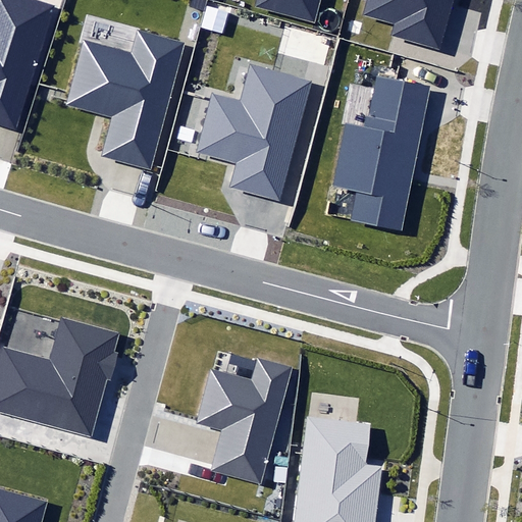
[(0,0),(0,122),(13,127),(52,8),(25,0),(0,0)]
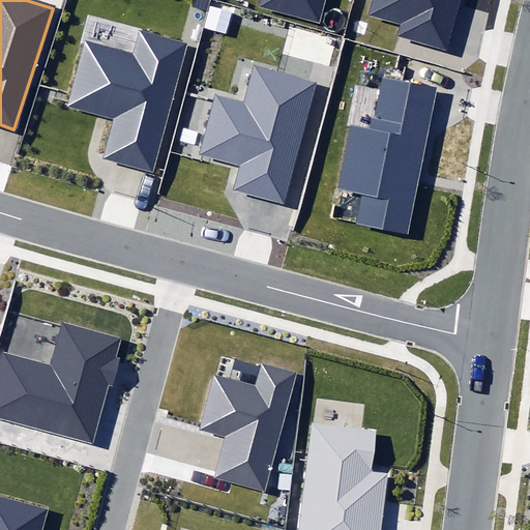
[(259,0),(258,7),(321,24),(326,0),(259,0)]
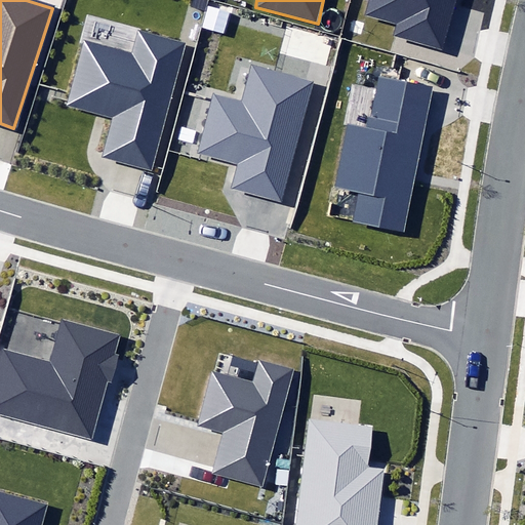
[(397,25),(394,35),(442,48),(454,0),(371,0),(367,16),(397,25)]
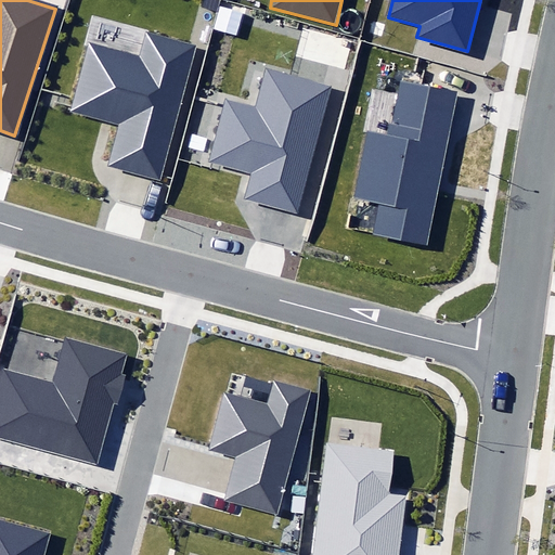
[(119,126),(107,165),(158,179),(196,48),(149,34),(142,57),(88,42),(73,98),(68,112),(119,126)]
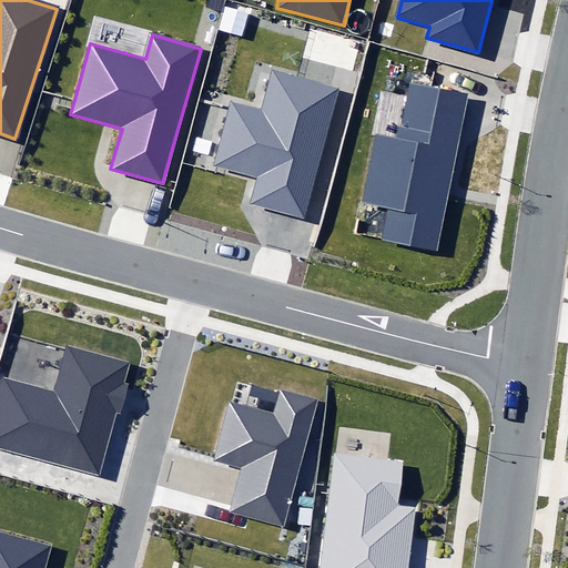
[(256,179),(250,203),(304,217),(340,88),(273,69),(262,112),(229,103),(211,166),(256,179)]
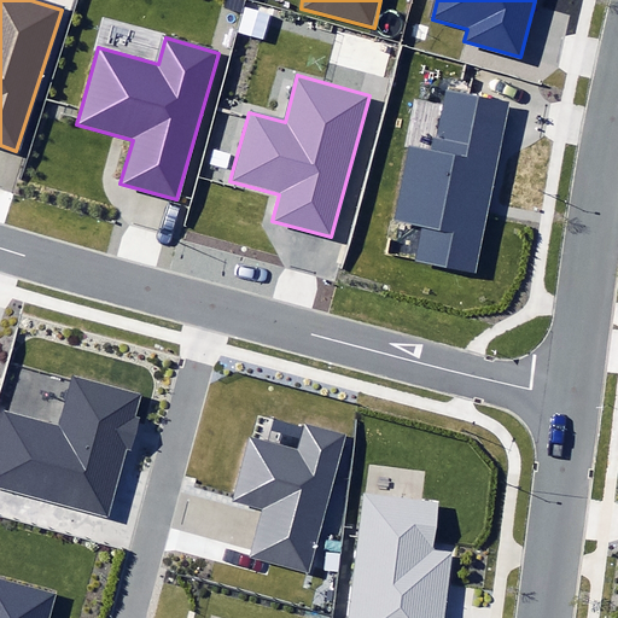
[(421,227),(414,261),(477,273),(512,101),(468,93),(445,88),(433,152),(409,147),(395,221),(421,227)]
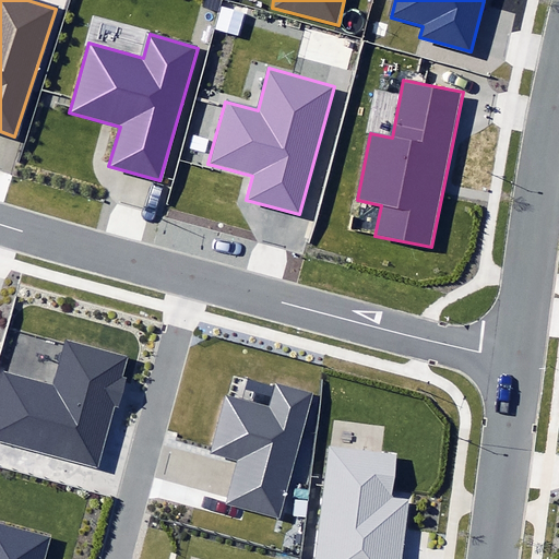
[(6,371),(0,391),(0,439),(97,466),(115,406),(119,407),(128,379),(121,377),(127,357),(67,341),(54,384),(6,371)]
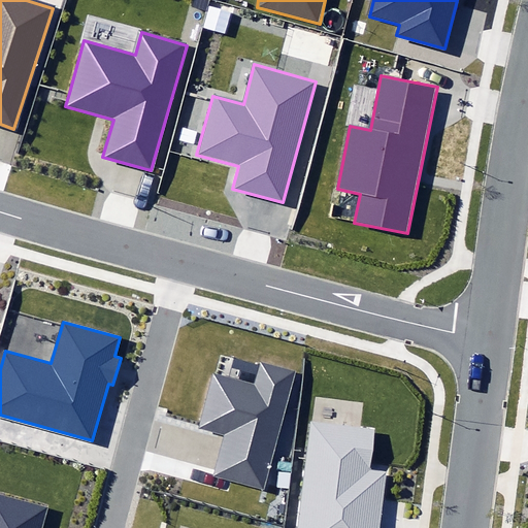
[(223,436),(211,475),(262,489),(293,374),(261,365),(257,384),(212,371),(197,429),(223,436)]
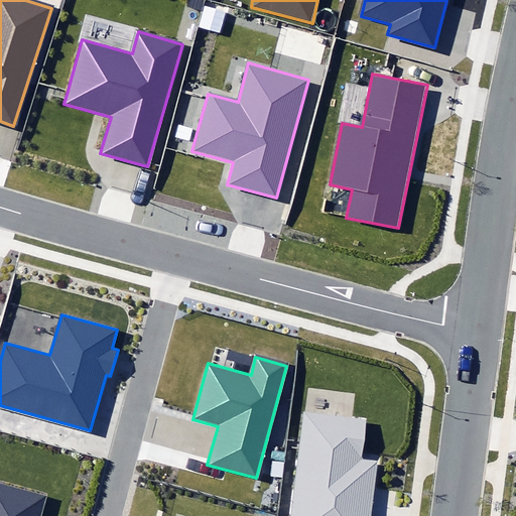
[(303,411),(290,515),(370,515),(377,461),(363,460),(368,419),(352,417),(305,411),(303,411)]
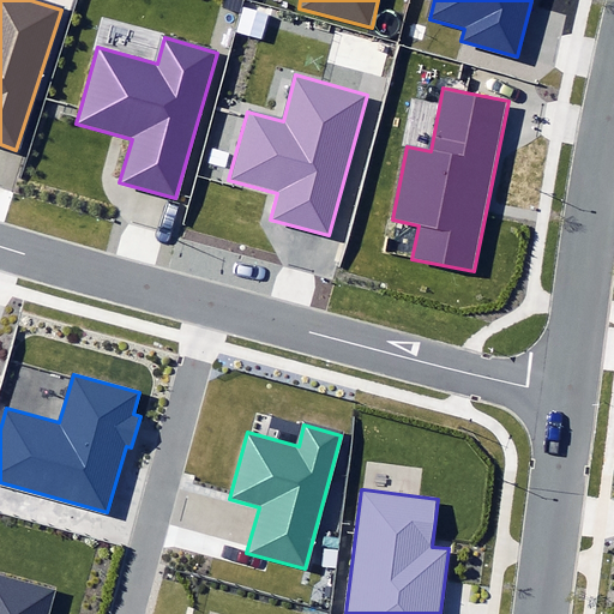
[(0,613),(50,613),(56,591),(0,575),(0,613)]
